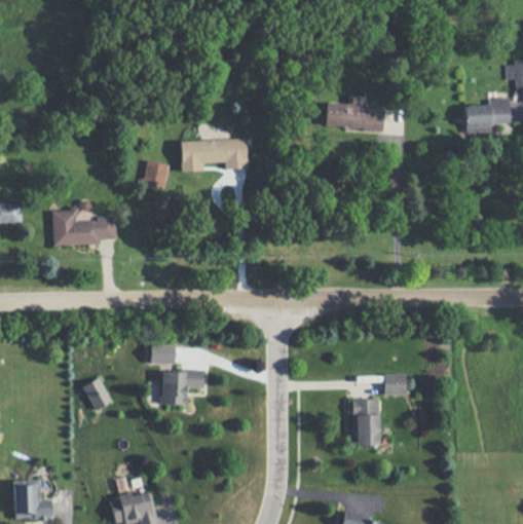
[(522,60),(515,61),(515,65),(506,66),(507,80),(516,80),(517,88),(522,87),(522,60)]
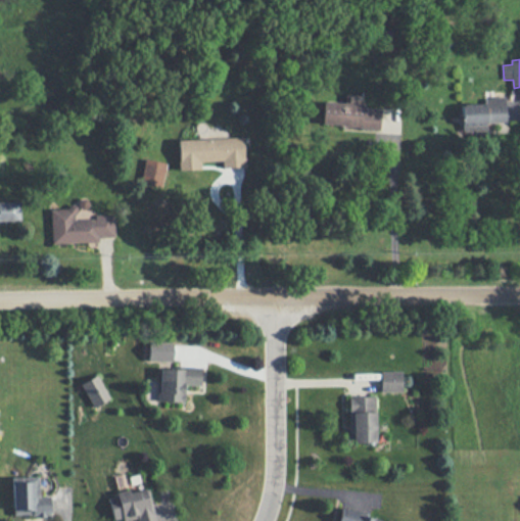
[(325,102),(324,127),(381,129),(382,110),(363,109),(363,96),(348,96),(347,103),(325,102)]
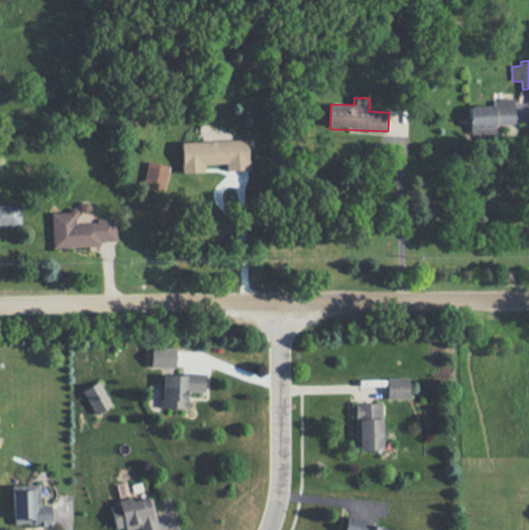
[(495,106),(471,107),(472,135),(497,134),(497,126),(517,126),(516,100),(495,101),(495,106)]
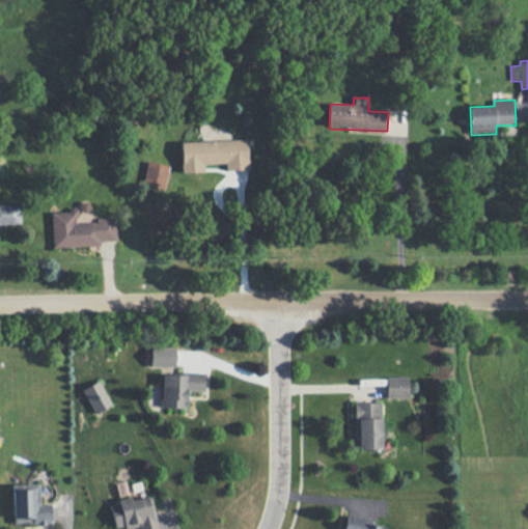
[(183,142),(184,173),(204,173),(204,165),(227,164),(227,171),(250,170),(249,141),(183,142)]
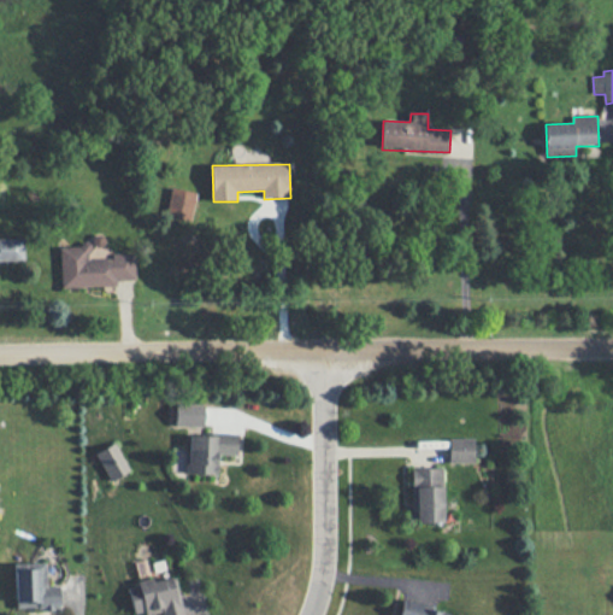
[(169,218),(194,220),(196,192),(171,189),(169,218)]
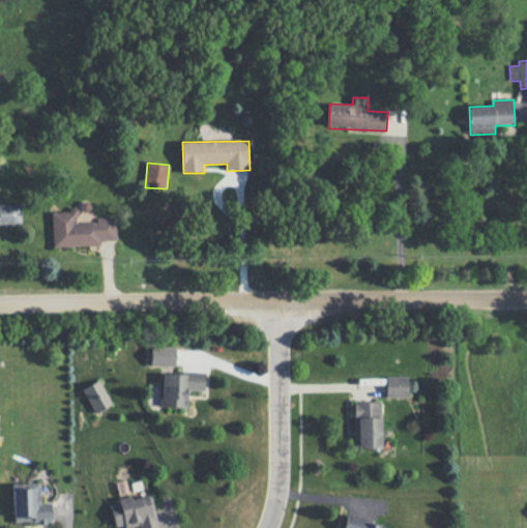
[(0,205),(0,225),(23,225),(23,205),(0,205)]
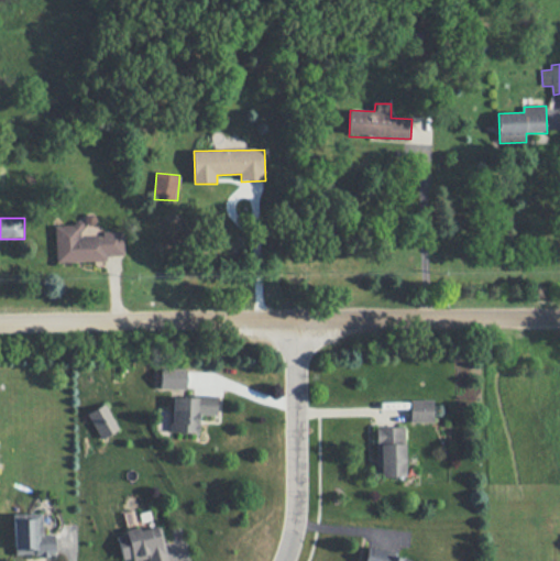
[(57,263),(109,261),(108,256),(125,255),(124,231),(105,232),(105,237),(84,238),(84,223),(56,224),(57,263)]
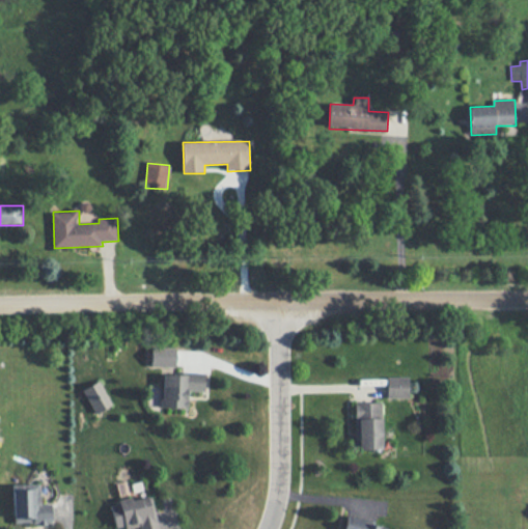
[(153,367),(176,368),(177,349),(153,349),(153,367)]
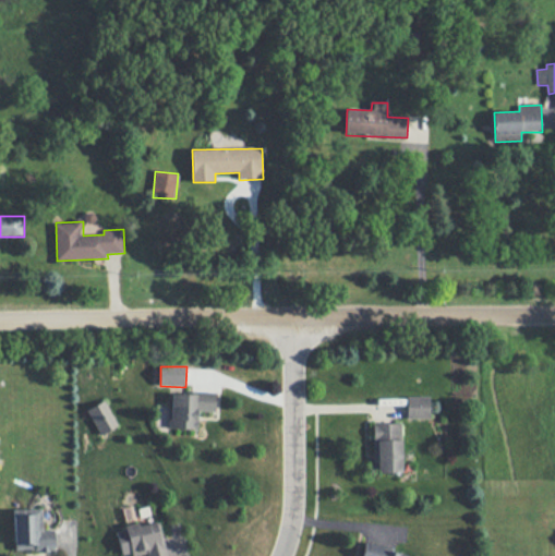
[(198,431),(200,412),(216,412),(217,394),(172,393),(171,430),(198,431)]
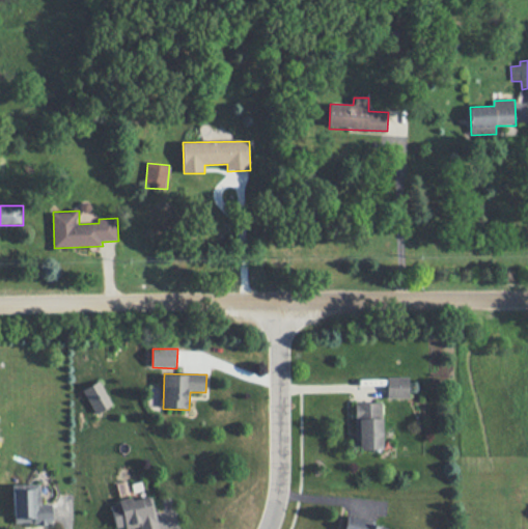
[(388,398),(410,398),(410,378),(388,378),(388,398)]
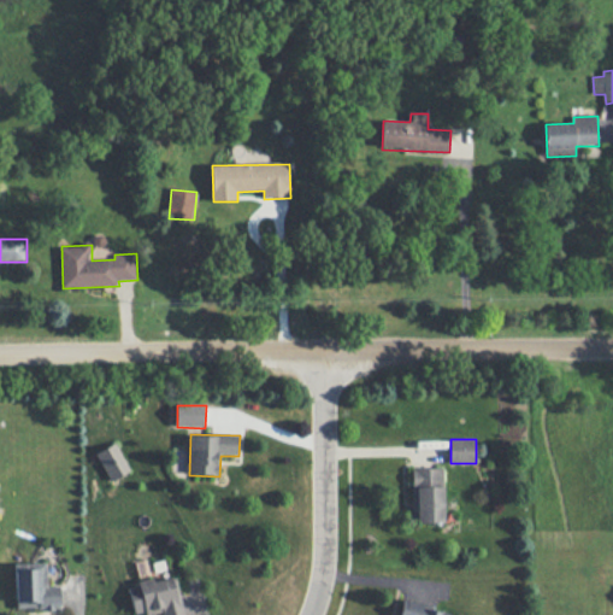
[(96,455),(112,482),(133,472),(117,443),(96,455)]
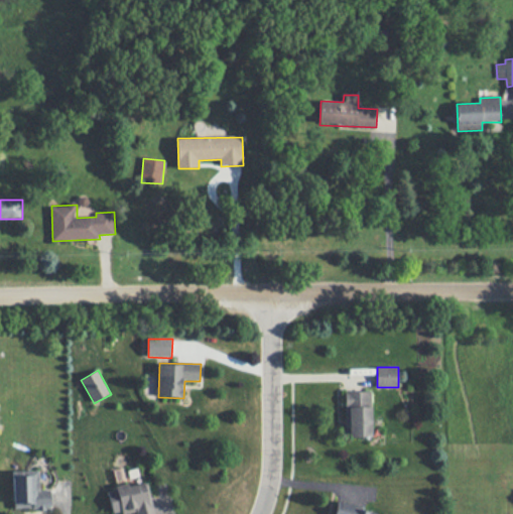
[(346,424),(350,424),(350,437),(372,437),(372,392),(346,392),(346,424)]
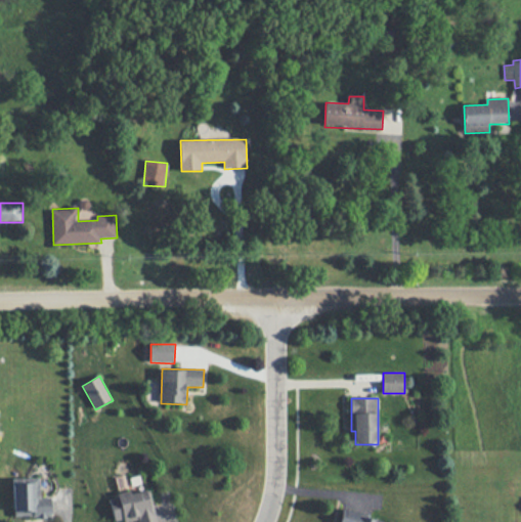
[(13,479),(14,519),(52,517),(51,498),(41,498),(40,478),(13,479)]
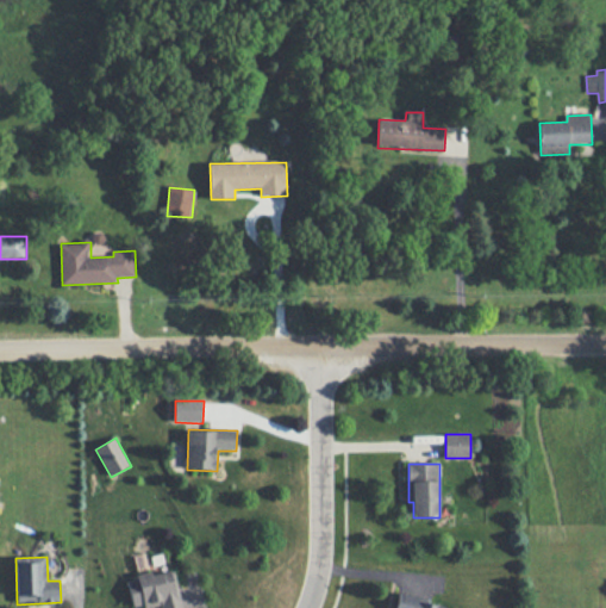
[(127,579),(135,607),(149,607),(161,605),(161,607),(183,607),(175,571),(152,576),(151,575),(127,579)]
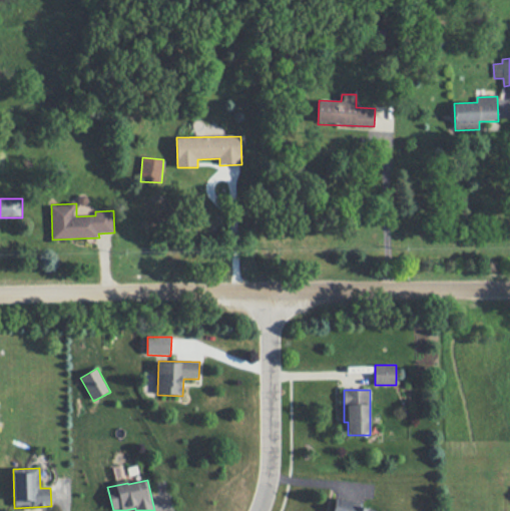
[(375,510),(375,509),(336,500),(333,510),(375,510)]
